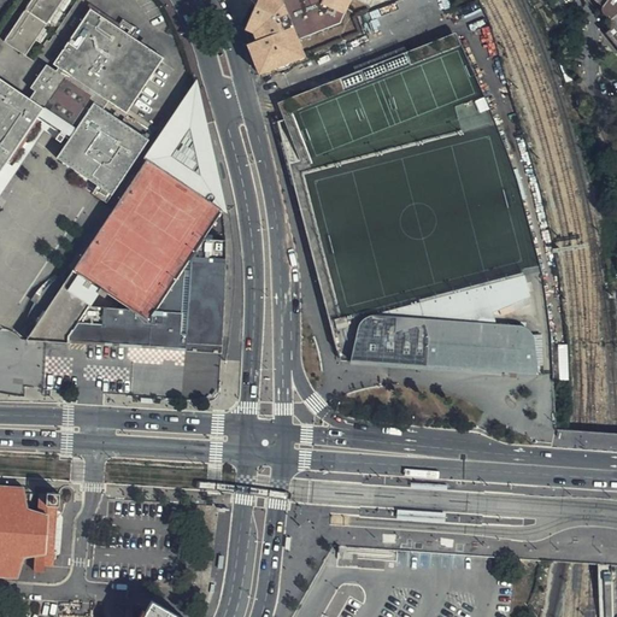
[(30,0),(3,42),(24,57),(35,40),(45,25),(56,9),(60,0),(30,0)]
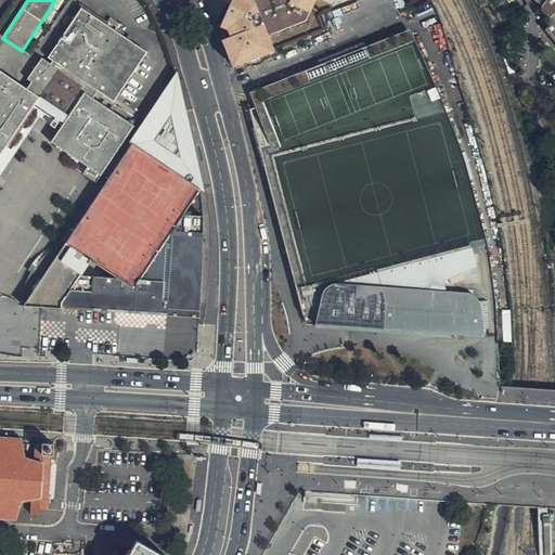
[(206,0),(219,26),(230,0),(206,0)]
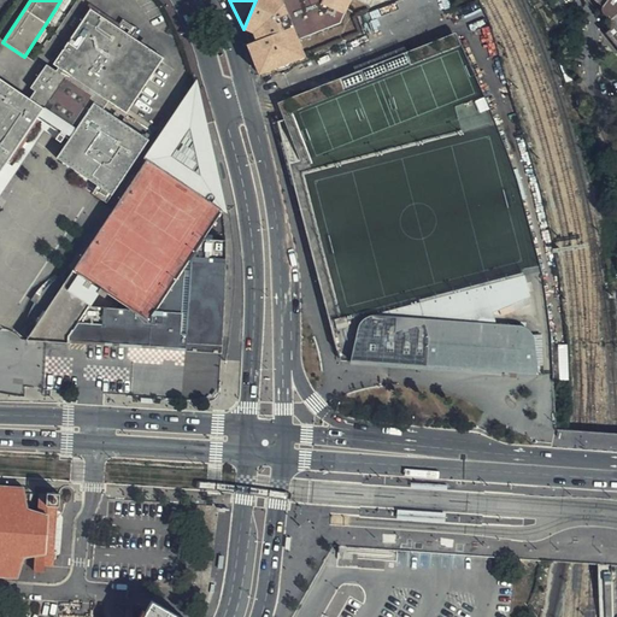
[(256,0),(244,29),(253,41),(271,35),(293,28),(294,22),(289,0),(256,0)]
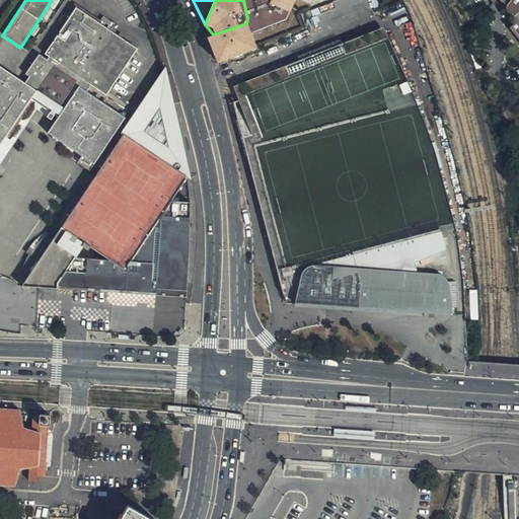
[(243,0),(247,18),(271,8),(277,21),(292,22),(295,17),(287,0),(243,0)]
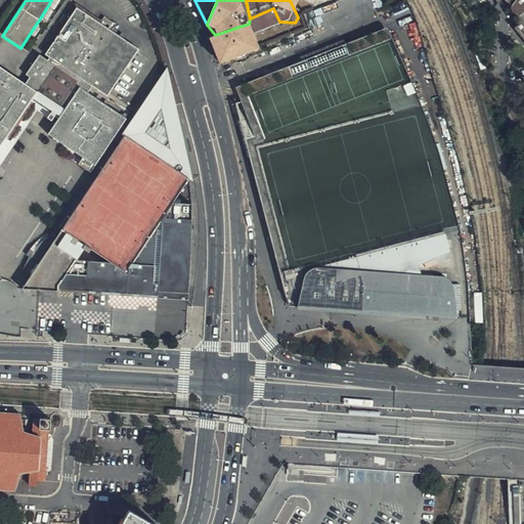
[(290,0),(298,17),(332,4),(341,0),(290,0)]
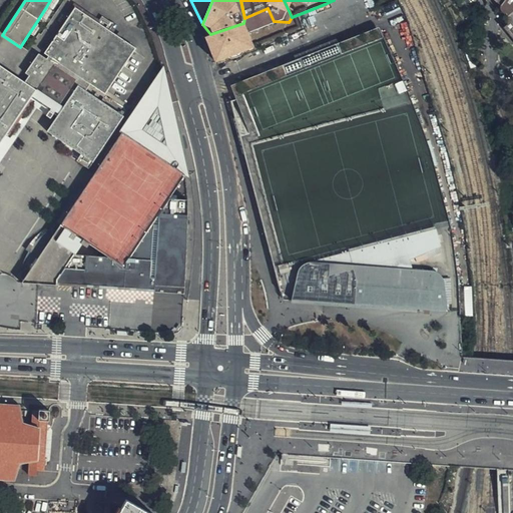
[(512,0),(495,0),(501,5),(501,9),(501,10),(508,15),(506,19),(505,21),(506,24),(503,27),(512,40),(512,0)]
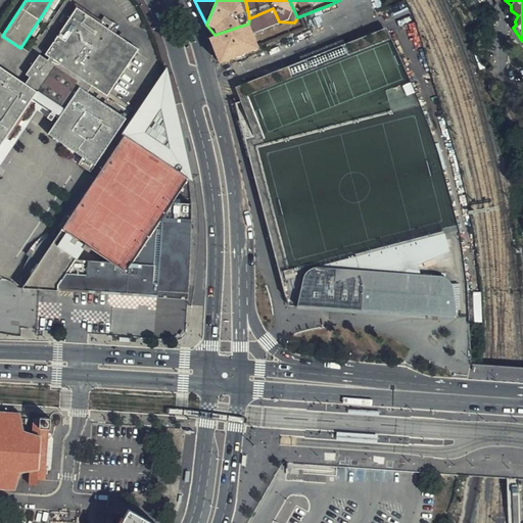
[(88,91),(92,85),(106,94),(137,48),(101,24),(103,20),(77,3),(50,42),(52,43),(45,54),(49,56),(47,59),(39,55),(26,75),(30,77),(26,83),(0,65),(0,143),(4,138),(7,140),(34,100),(36,102),(51,111),(55,114),(58,117),(48,133),(83,156),(95,164),(126,119),(126,116),(88,91)]
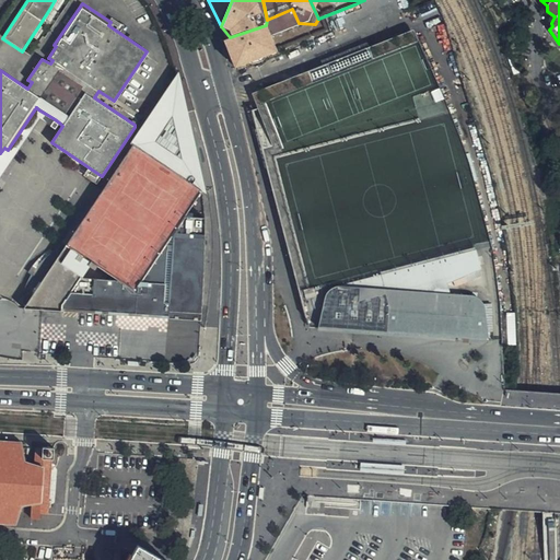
[(267,20),(276,32),(299,23),(292,9),(267,20)]
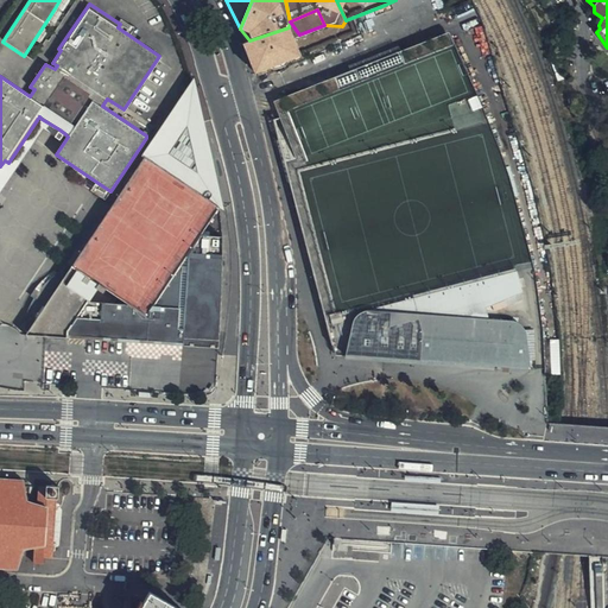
[(299,35),(297,36),(302,43),(342,26),(324,25),(299,35)]
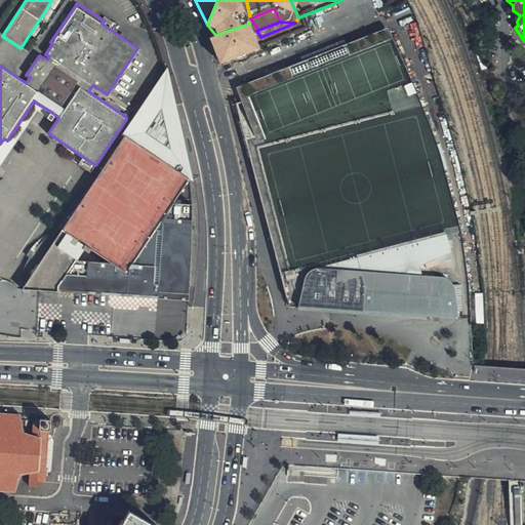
[(249,24),(231,30),(240,62),(246,59),(265,52),(260,37),(256,31),(249,24)]
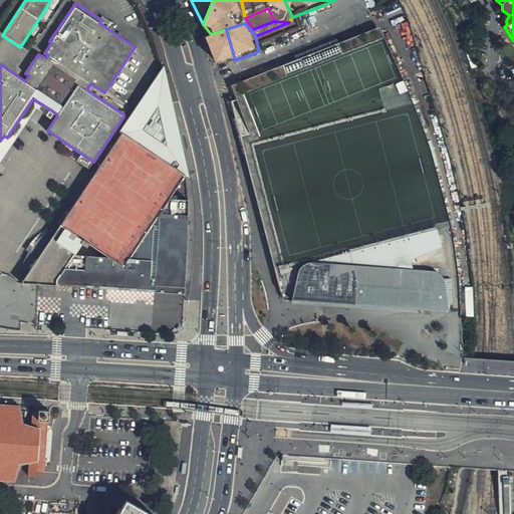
[(229,100),(282,301),(463,311),(460,277),(453,229),(431,147),(401,71),(378,25),(231,85),(235,99),(229,100)]
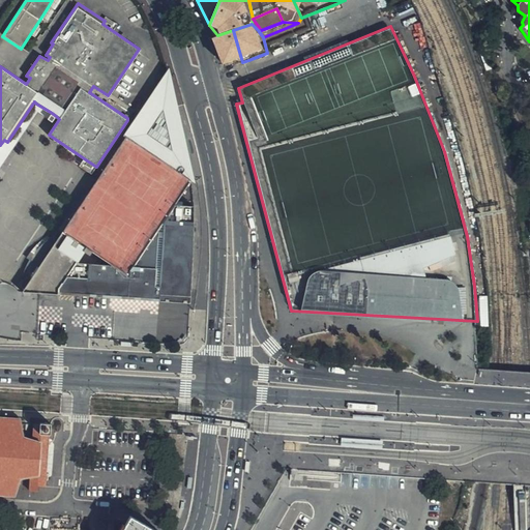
[(225,65),(226,67),(242,62),(233,30),(217,35),(223,56),(221,57),(223,65),(225,65)]
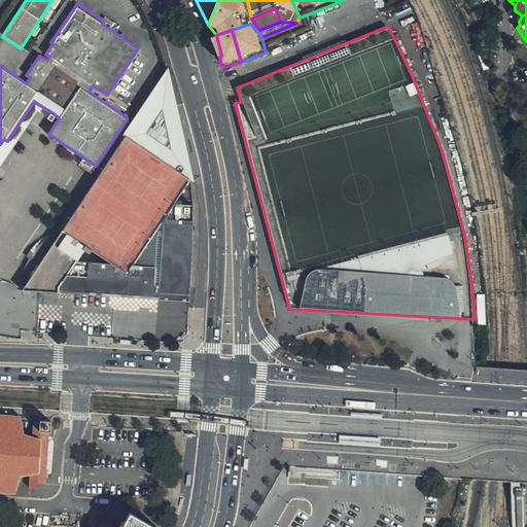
[(185,141),(174,102),(172,102),(166,75),(101,171),(90,188),(61,231),(68,236),(60,248),(56,250),(54,252),(50,255),(48,258),(46,260),(45,266),(44,269),(44,272),(41,276),(34,271),(30,278),(27,282),(27,284),(28,288),(29,290),(39,295),(58,292),(58,286),(74,262),(84,246),(110,264),(127,274),(133,265),(162,221),(174,203),(189,179),(192,181),(189,162),(185,141)]
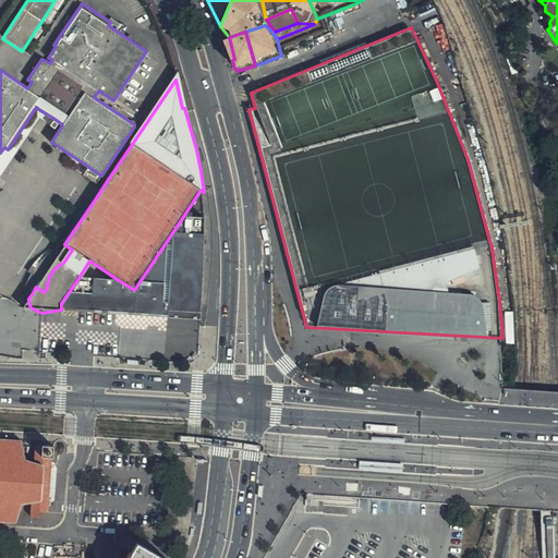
[(51,124),(55,119),(38,109),(10,150),(8,149),(4,147),(0,153),(0,173),(39,117),(51,124)]
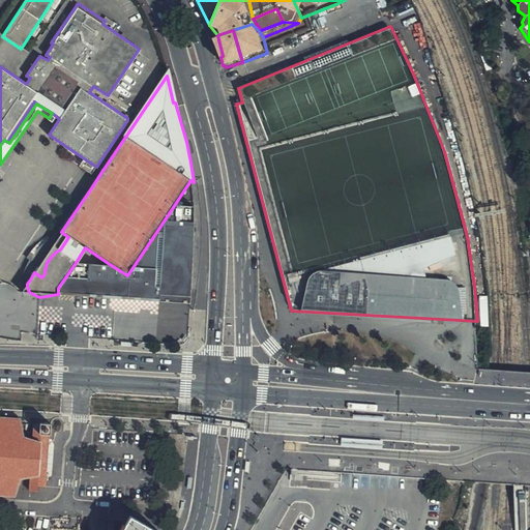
[(194,205),(175,204),(163,223),(160,268),(134,266),(127,275),(111,265),(75,264),(58,288),(58,294),(159,300),(159,291),(186,292),(188,269),(190,233),(193,233),(194,205)]
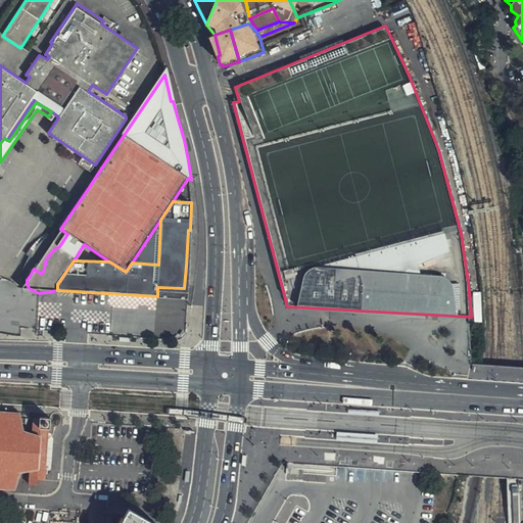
[(160,220),(132,263),(158,265),(160,220)]
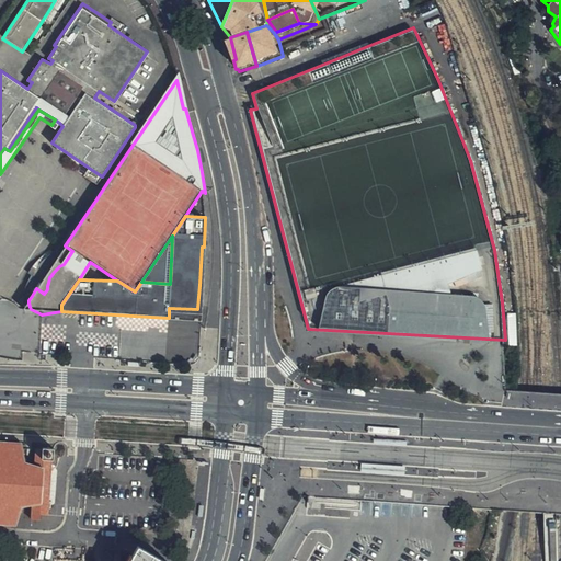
[(38,514),(47,514),(52,459),(54,459),(54,447),(43,447),(43,450),(35,449),(34,465),(23,462),(21,443),(0,442),(0,523),(15,524),(21,506),(32,506),(30,521),(37,521),(38,514)]
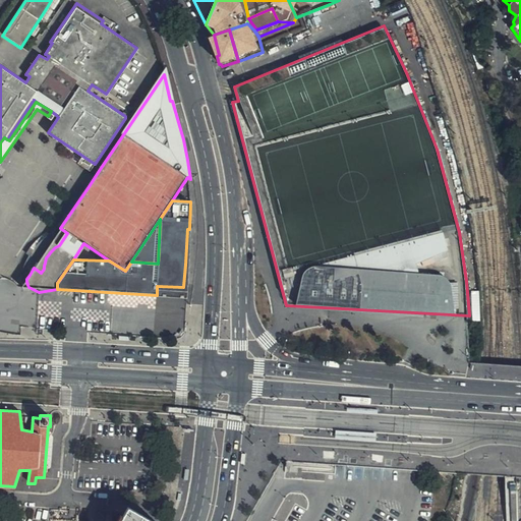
[(151,520),(129,508),(121,520),(151,520)]
